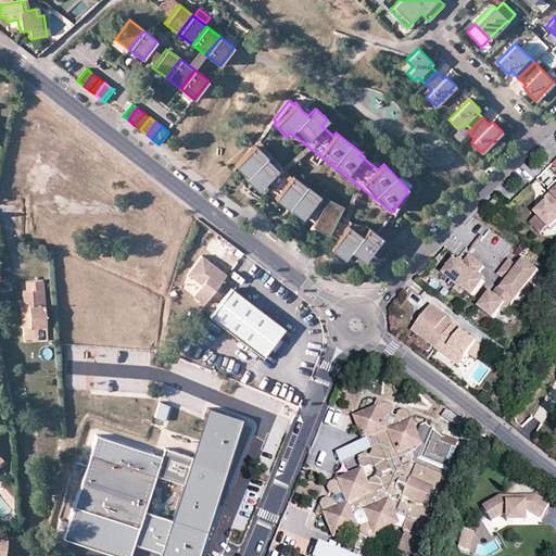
[(280,167),(257,141),(252,148),(235,166),(257,189),(263,182),(278,193),(274,199),(300,219),(305,214),(314,222),(312,226),(329,232),(337,239),(330,249),(343,258),(350,250),(364,261),(381,238),(368,227),(365,231),(340,212),(342,205),(325,198),(324,201),(280,167)]
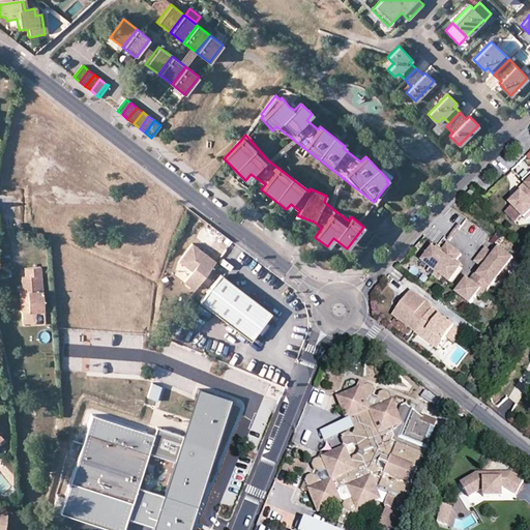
[(529,184),(529,183),(524,189),(526,193),(517,201),(513,204),(517,206),(526,216),(529,219),(529,184)]
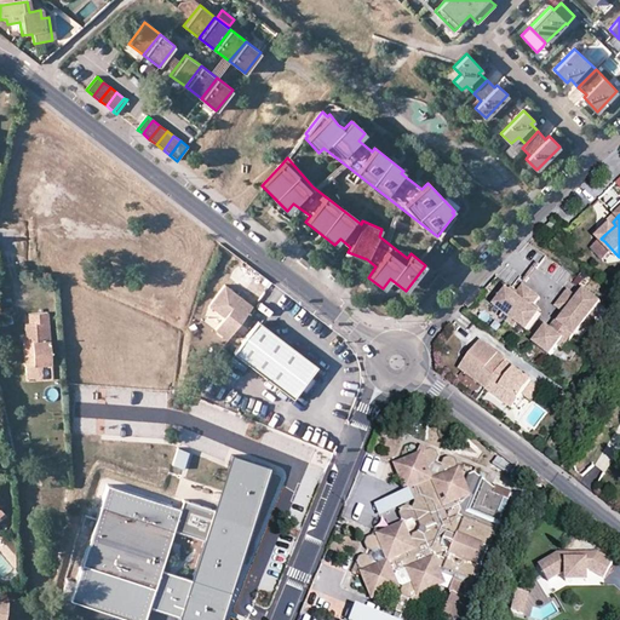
[(561,225),(557,222),(549,228),(552,231),(561,225)]
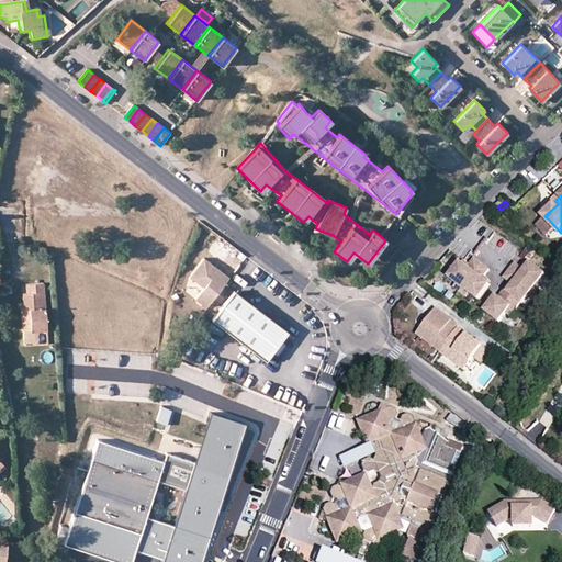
[(546,211),(548,213),(558,204),(555,201),(546,211)]
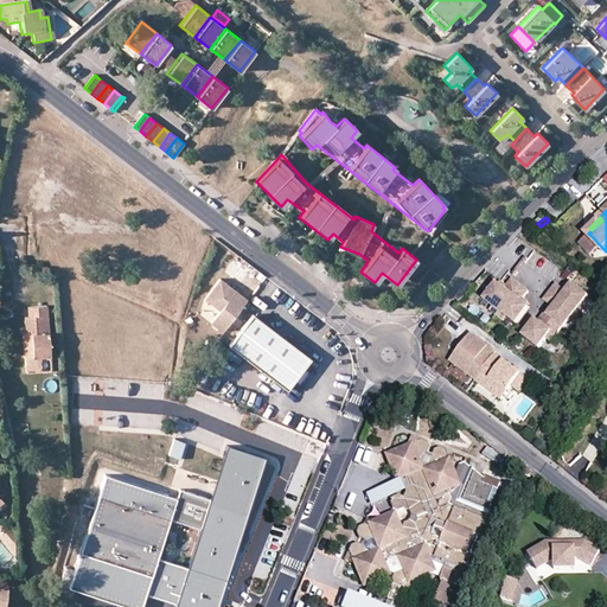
[(602,248),(592,236),(583,244),(595,255),(602,248)]
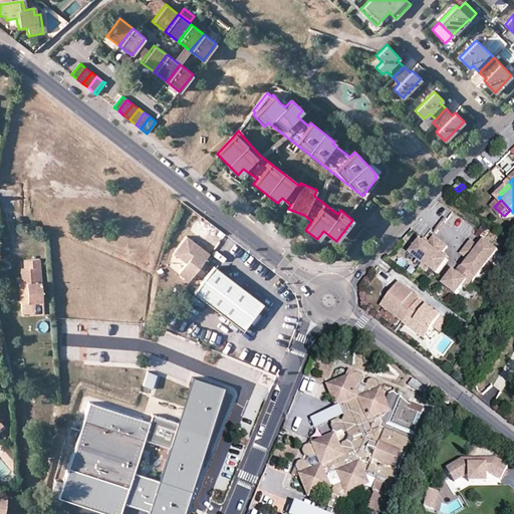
[(369,233),(362,227),(354,237),(360,243),(369,233)]
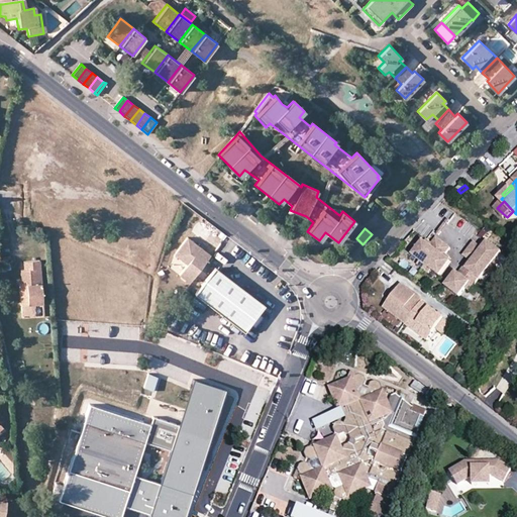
[(180,273),(190,281),(211,253),(206,249),(204,251),(202,249),(203,247),(189,235),(176,252),(188,263),(180,273)]
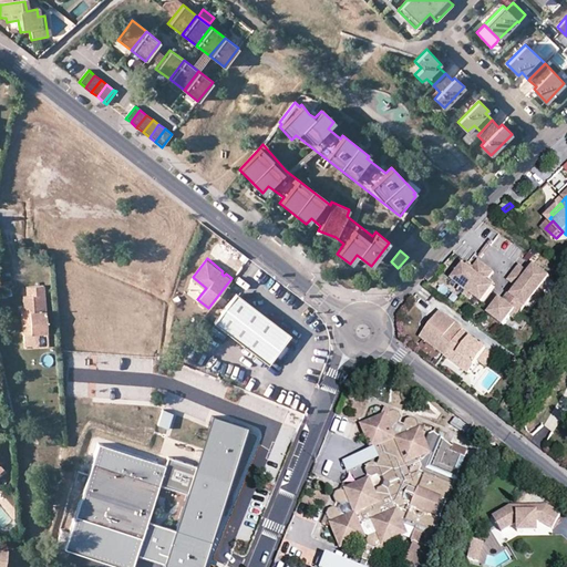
[(463,287),(476,297),(485,303),(496,288),(494,286),(490,282),(491,280),(496,272),(481,261),(475,268),(474,270),(468,267),(466,265),(454,280),(463,287)]
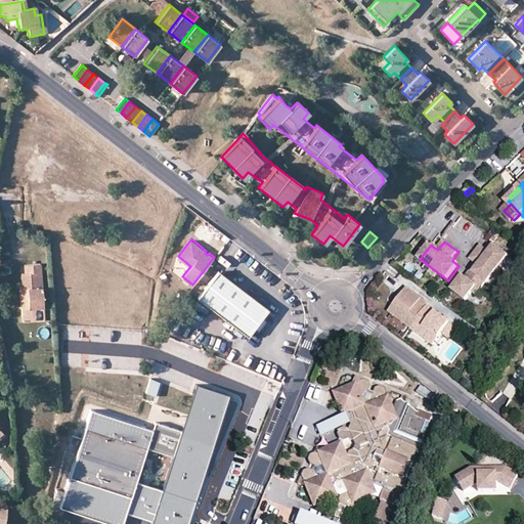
[(464,287),(460,282),(453,291),(468,301),(474,293),(479,288),(482,291),(487,284),(489,285),(495,275),(505,264),(511,256),(496,245),(494,247),(491,252),(488,251),(482,246),(472,260),(478,264),(480,266),(475,273),(473,271),(467,278),(469,279),(464,287)]
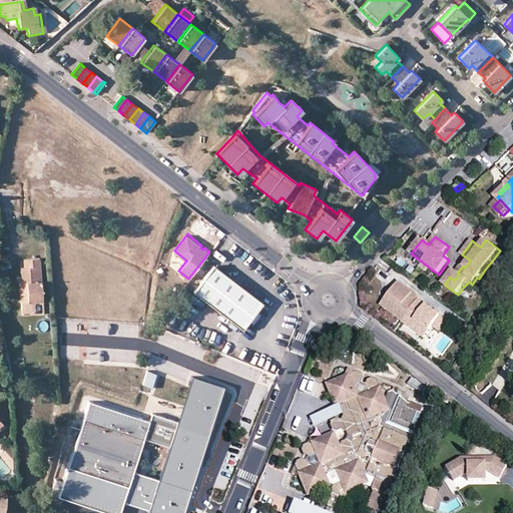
[(494,259),(485,270),(488,273),(497,262),(494,259)]
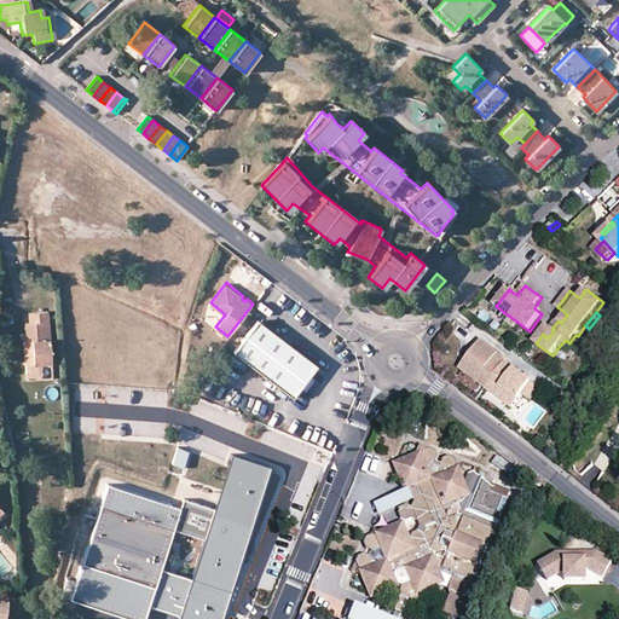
[(520,324),(505,313),(503,317),(516,328),(520,324)]
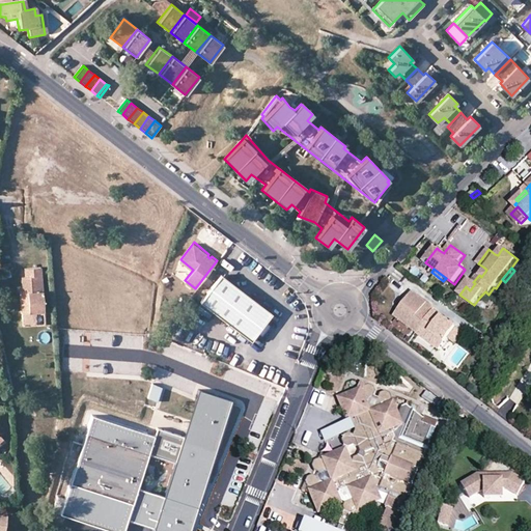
[(200,300),(250,340),(271,313),(222,274),(200,300)]
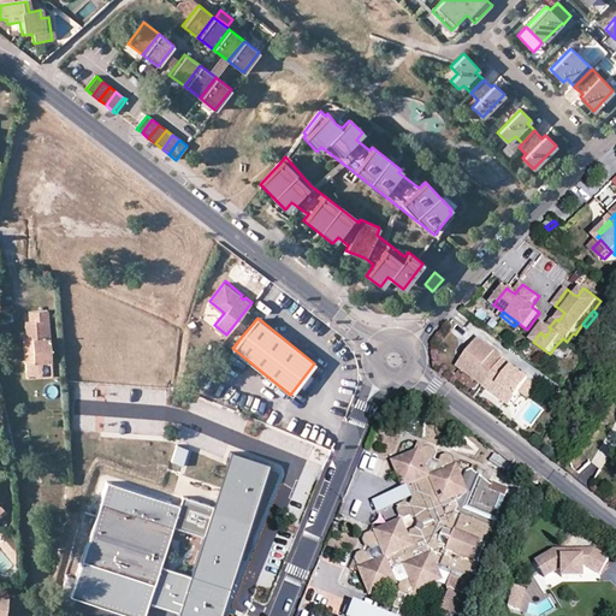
[(51,360),(47,320),(29,321),(29,330),(25,330),(27,348),(23,348),(24,362),(25,371),(51,369),(51,360)]
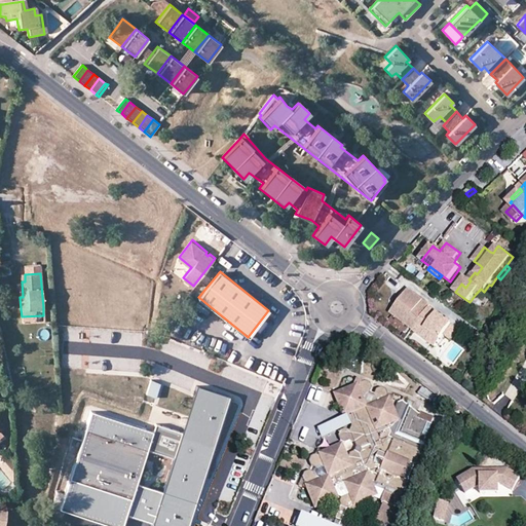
[(461,284),(465,288),(471,280),(468,279),(468,278),(466,277),(461,284)]
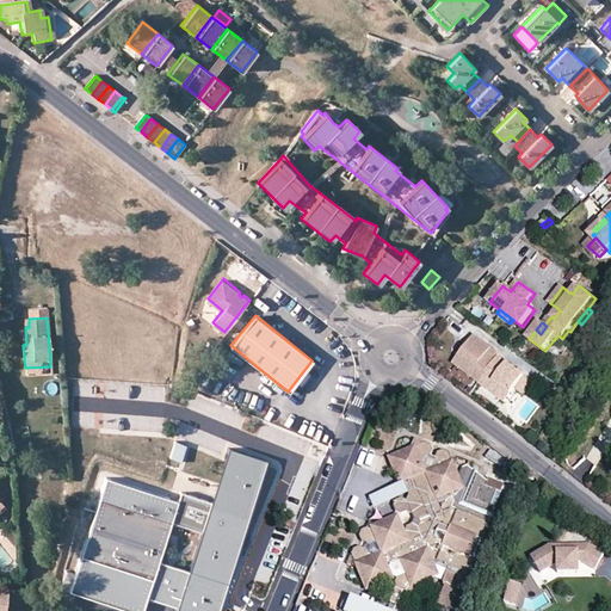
[(526,376),(500,357),(501,355),(475,335),(464,352),(468,355),(458,366),(481,383),(483,380),(493,387),(497,381),(504,387),(498,395),(507,402),(513,394),(526,377),(526,376)]
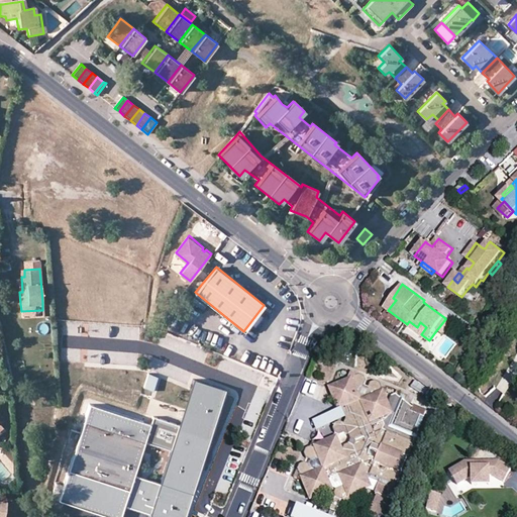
[(396,300),(393,298),(385,308),(388,310),(396,300)]
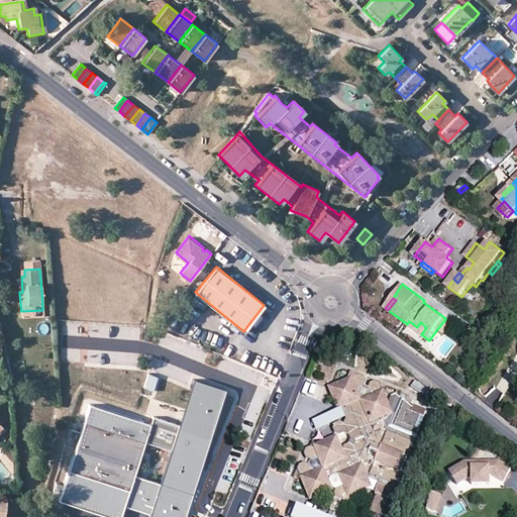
[(455,326),(445,319),(434,333),(445,340),(455,326)]
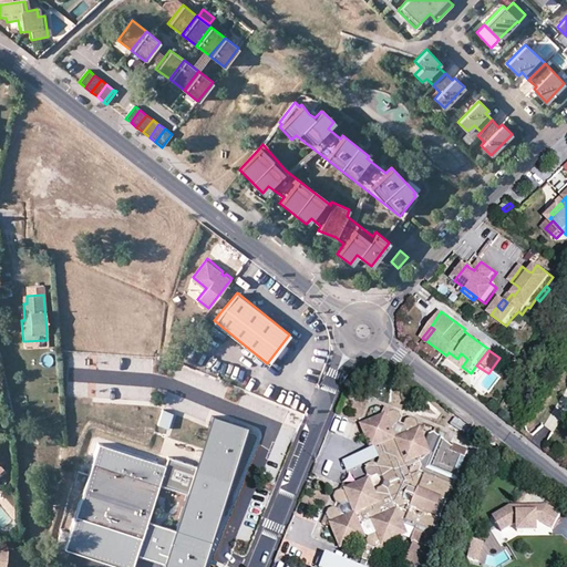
[(167,429),(173,412),(163,409),(157,425),(167,429)]
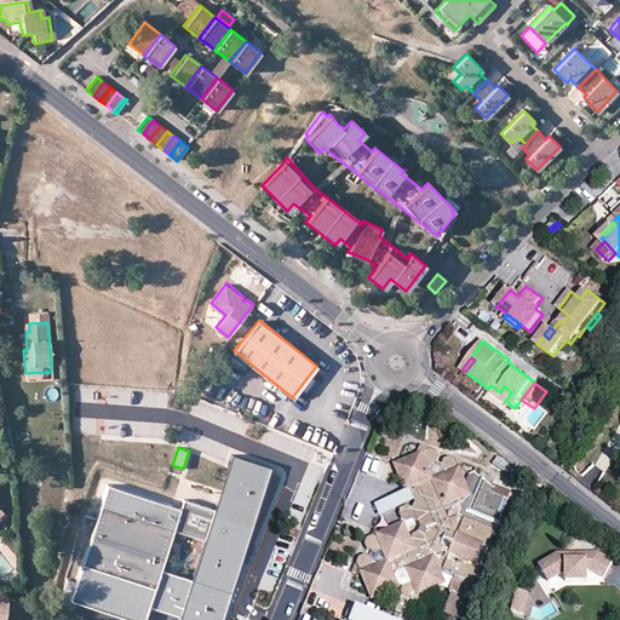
[(417,523),(419,529),(423,530),(422,537),(417,534),(411,538),(405,535),(402,529),(397,527),(391,529),(389,534),(384,533),(377,535),(373,534),(372,538),(365,540),(362,546),(365,551),(369,552),(375,551),(383,554),(386,563),(377,567),(369,563),(368,560),(362,557),(357,558),(356,562),(359,569),(357,574),(361,575),(363,581),(368,584),(367,587),(369,595),(374,597),(379,596),(382,595),(384,590),(389,592),(394,590),(396,584),(394,579),(396,573),(406,569),(411,578),(407,585),(402,586),(400,592),(402,597),(408,600),(409,598),(414,596),(419,598),(420,593),(428,592),(429,587),(432,589),(438,586),(441,581),(440,577),(437,574),(434,573),(436,568),(472,584),(480,568),(468,563),(475,543),(487,547),(497,526),(498,527),(500,522),(498,521),(506,500),(493,494),(494,491),(474,474),(469,477),(464,488),(459,486),(461,481),(458,472),(459,468),(455,468),(453,460),(448,459),(442,461),(440,469),(442,472),(440,477),(429,482),(425,472),(428,466),(434,464),(436,459),(434,453),(429,452),(423,454),(417,453),(414,458),(407,460),(406,465),(401,464),(395,466),(394,470),(396,477),(400,480),(399,482),(401,491),(406,492),(412,489),(419,493),(420,498),(418,504),(412,507),(409,511),(405,509),(400,510),(397,517),(401,522),(406,524),(411,522),(417,523)]
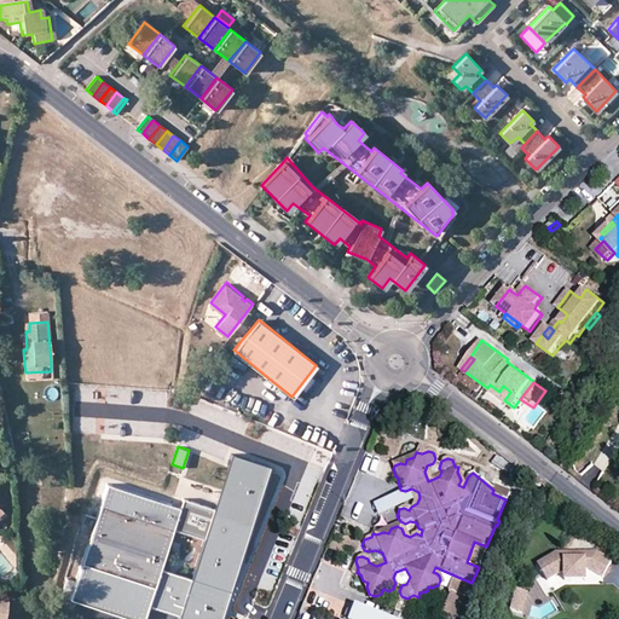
[(178,618),(221,618),(271,468),(230,455),(214,507),(181,497),(178,507),(109,485),(73,599),(136,618),(144,618),(149,605),(180,614),(178,618)]
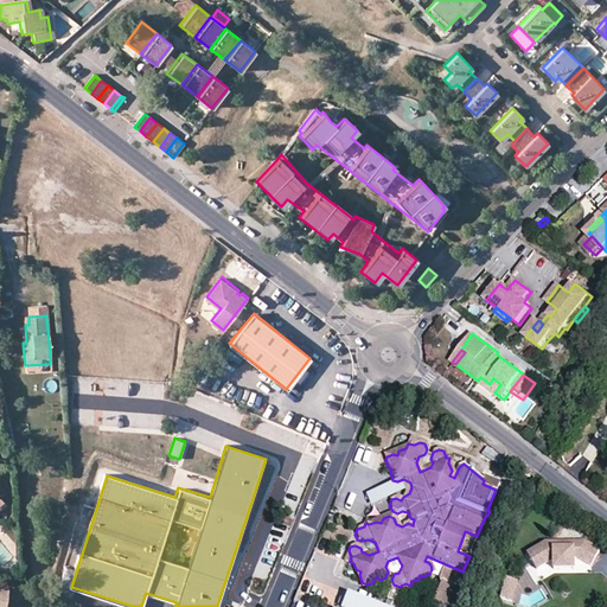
[(483,454),(496,464),(500,457),(487,448),(483,454)]
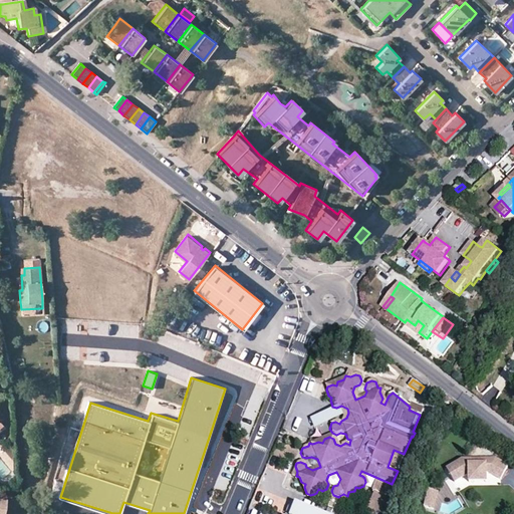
[(490,386),(483,398),(492,402),(498,391),(490,386)]
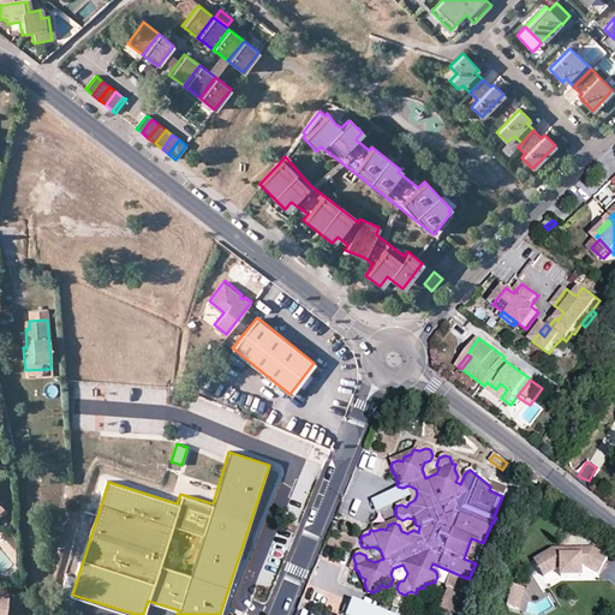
[(402,488),(404,489),(408,501),(408,503),(415,500),(417,494),(416,489),(408,485),(402,488)]
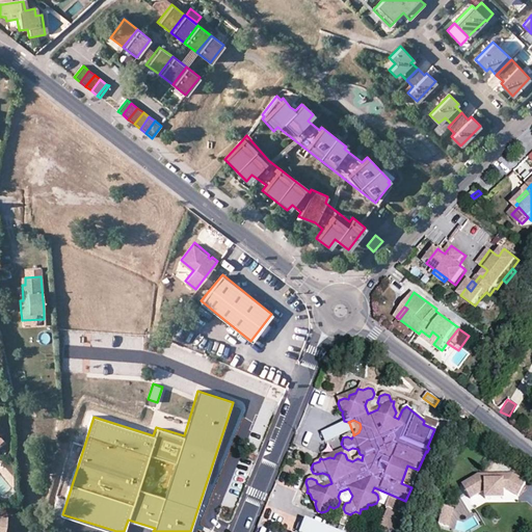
[(418,470),(407,466),(401,483),(411,487),(418,470)]
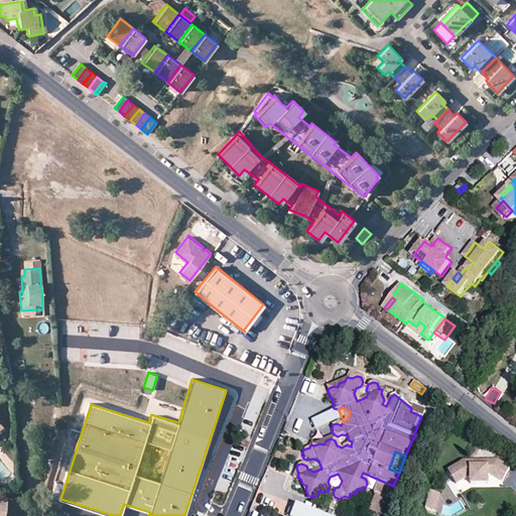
[(487,462),(471,463),(471,462),(463,462),(447,472),(457,486),(469,478),(471,478),(471,485),(481,484),(480,478),(488,478),(488,475),(490,475),(502,481),(510,467),(497,461),(487,461),(487,462)]
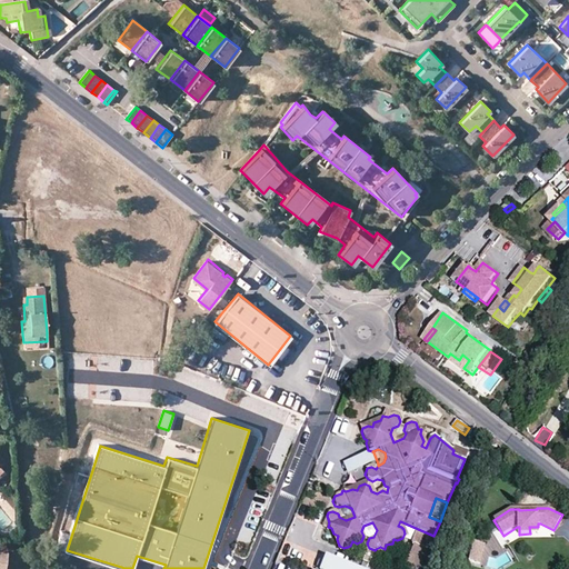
[(401,527),(403,529),(415,535),(432,541),(433,536),(400,521),(398,526),(401,527)]
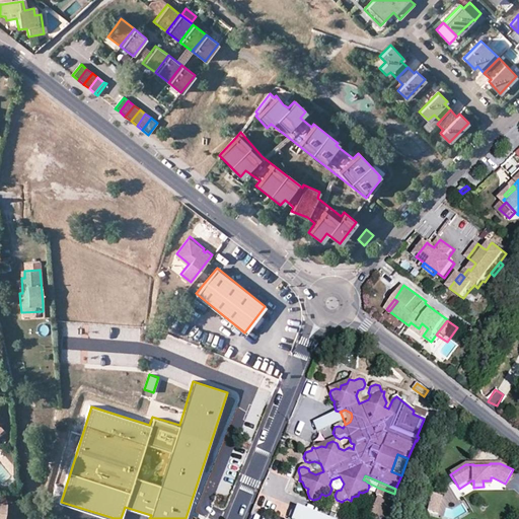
[(375,497),(377,498),(369,518),(371,518),(383,518),(394,494),(378,488),(375,497)]
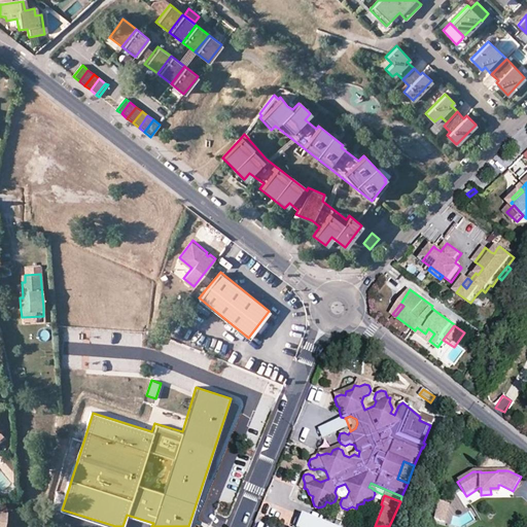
[(347,510),(342,507),(336,520),(342,523),(348,508),(347,510)]
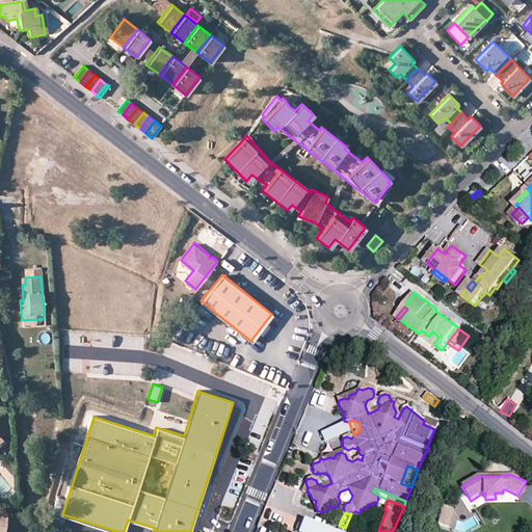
[(452,531),(454,517),(444,515),(441,531),(452,531)]
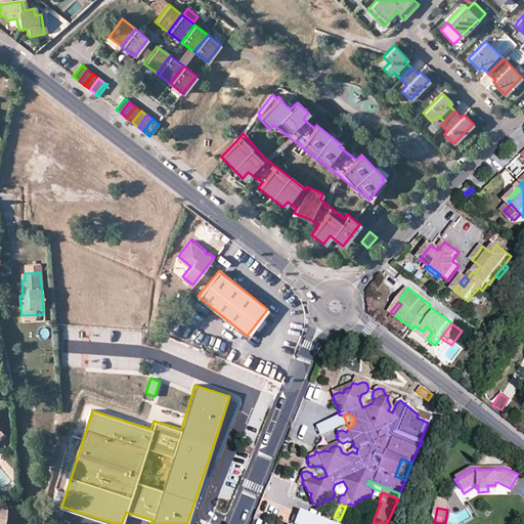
[(328,523),(303,514),(299,523),(328,523)]
